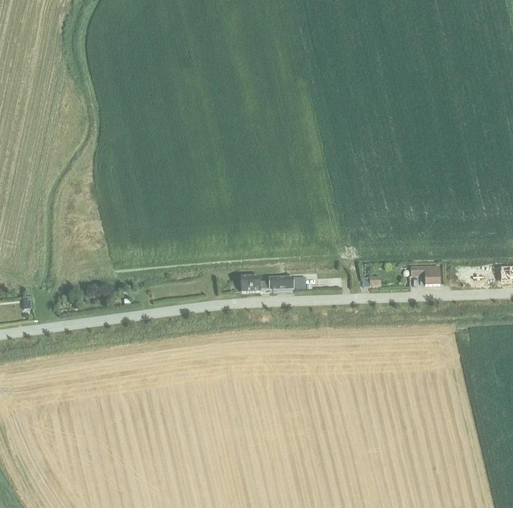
[(440,264),(411,264),(411,274),(425,273),(425,283),(440,283),(440,264)]
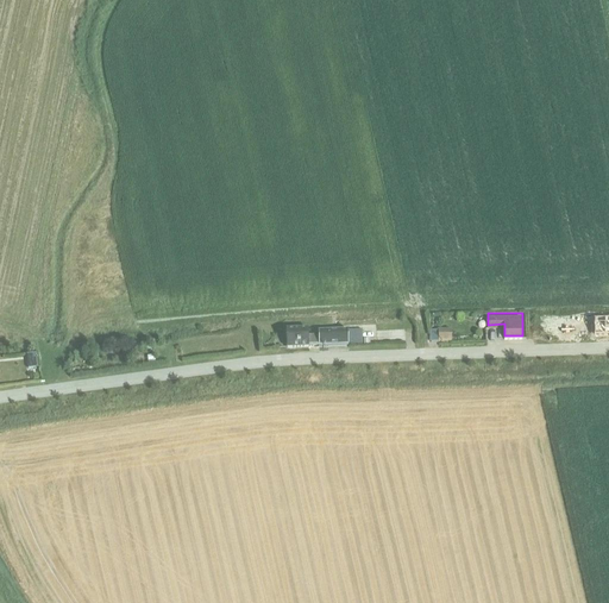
[(606,314),(591,315),(591,322),(594,322),(595,333),(608,332),(608,320),(606,320),(606,314)]
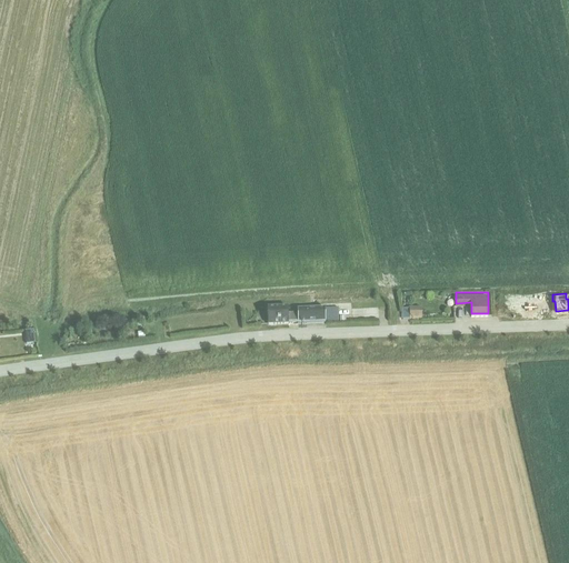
[(288,303),(267,303),(268,321),(288,320),(288,319),(298,319),(298,320),(326,319),(326,303),(297,304),(297,310),(288,310),(288,303)]
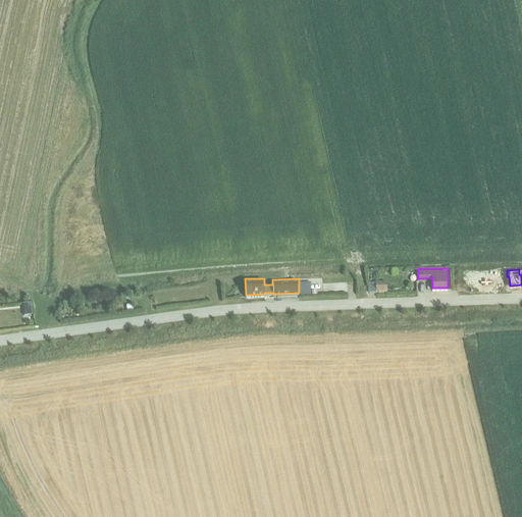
[(376,279),(376,289),(376,290),(387,289),(386,279),(376,279)]
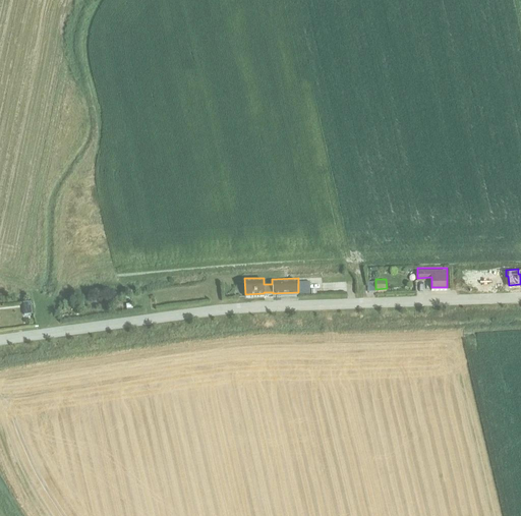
[(32,297),(23,298),(24,311),(33,310),(32,297)]
